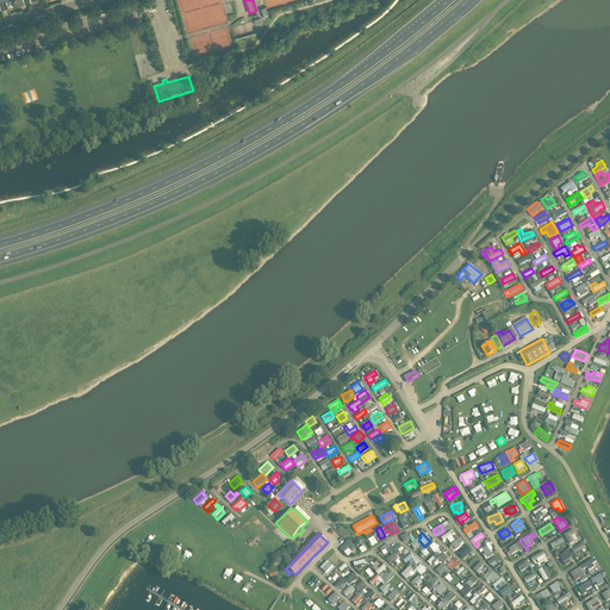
[(459,547),(458,546),(464,541),(459,536),(448,546),(454,552),(459,547)]
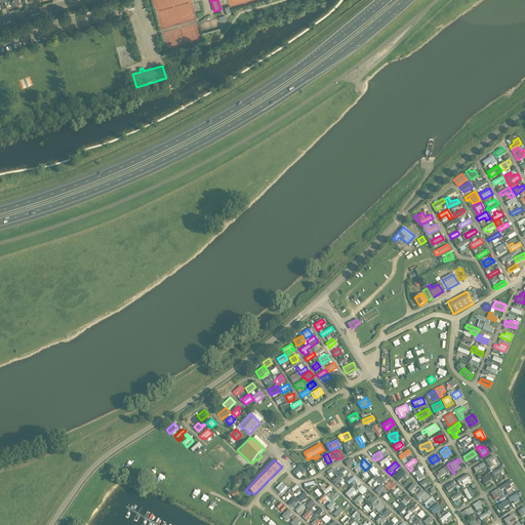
[(299,465),(292,472),(297,479),(306,472),(299,465)]
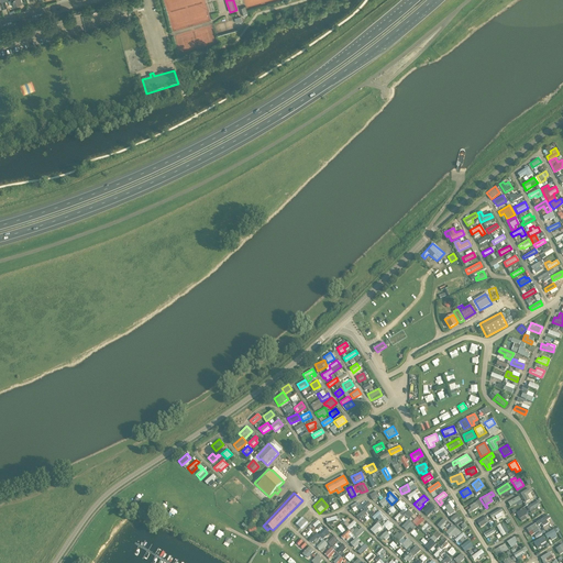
[(451,507),(453,506),(450,498),(445,500),(446,505),(443,506),(448,516),(453,512),(451,507)]
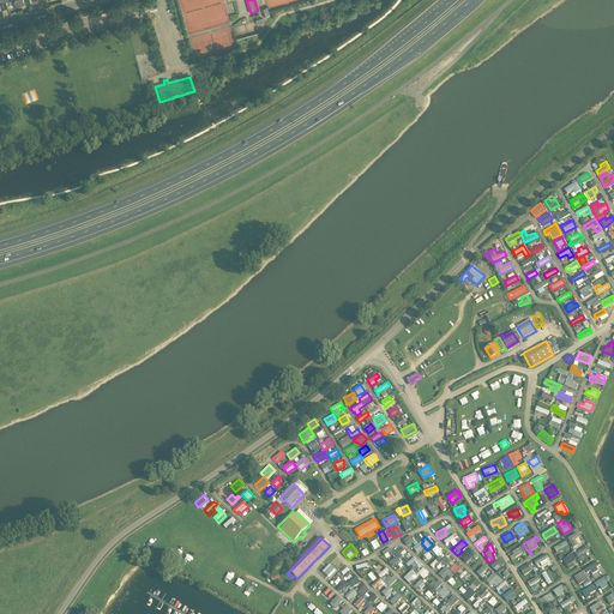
[(523,545),(511,549),(513,554),(509,555),(510,558),(525,552),(523,545)]
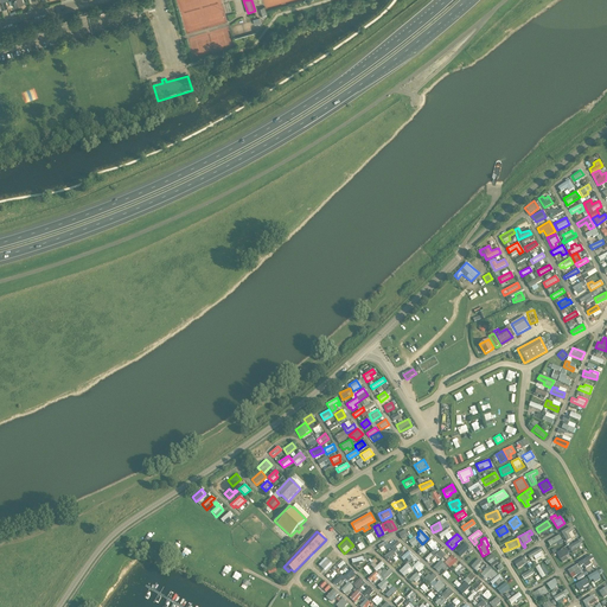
[(575,548),(582,543),(579,538),(567,547),(572,554),(577,550),(575,548)]
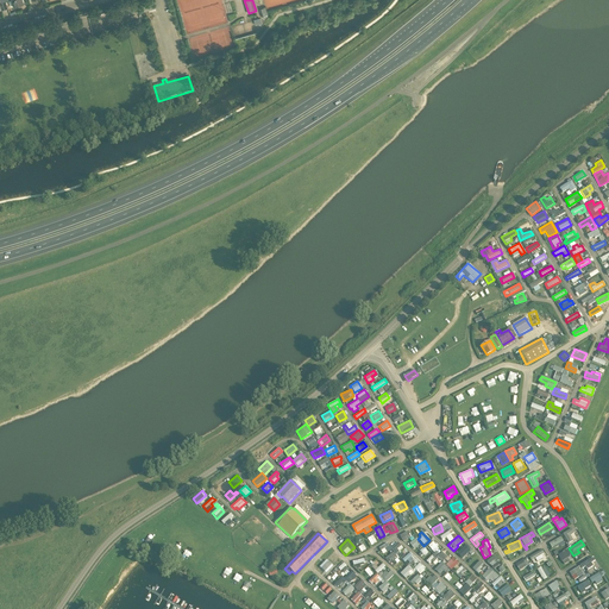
[(394,554),(402,548),(397,541),(389,547),(394,554)]
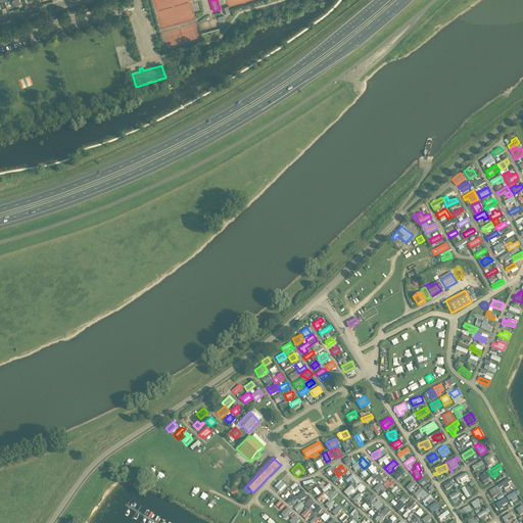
[(367,470),(374,475),(377,471),(370,465),(367,470)]
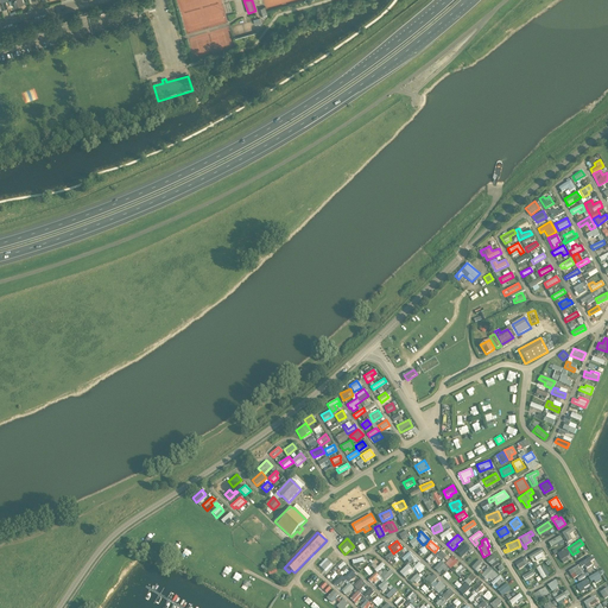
[(378,546),(381,552),(390,549),(385,542),(378,546)]
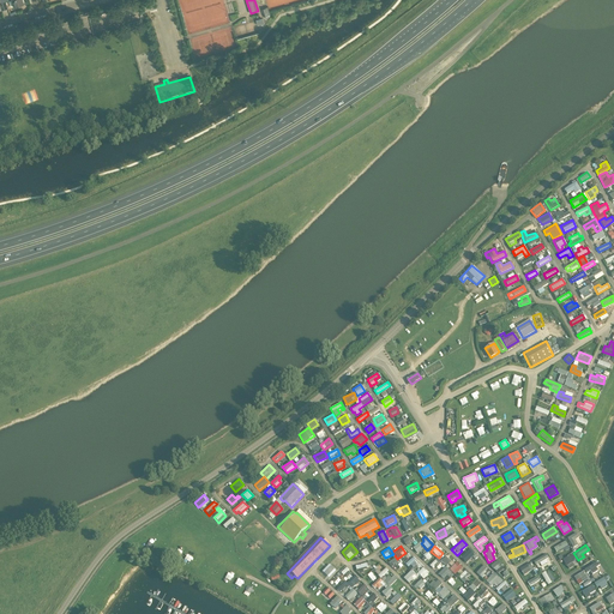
[(465,563),(473,555),(468,549),(459,558),(465,563)]
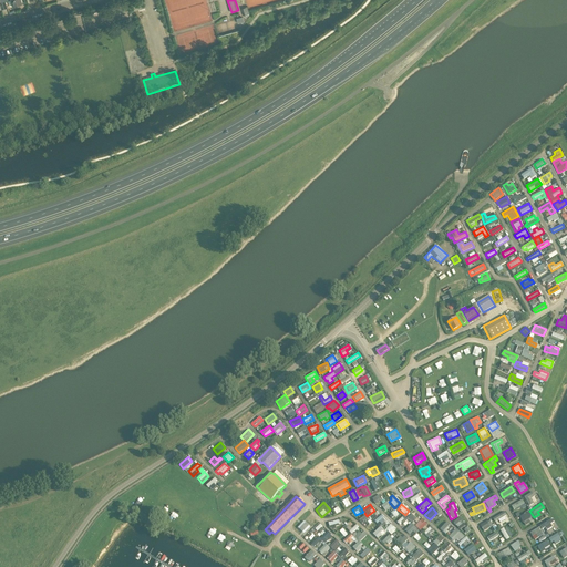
[(502,511),(494,515),(497,521),(505,517),(502,511)]
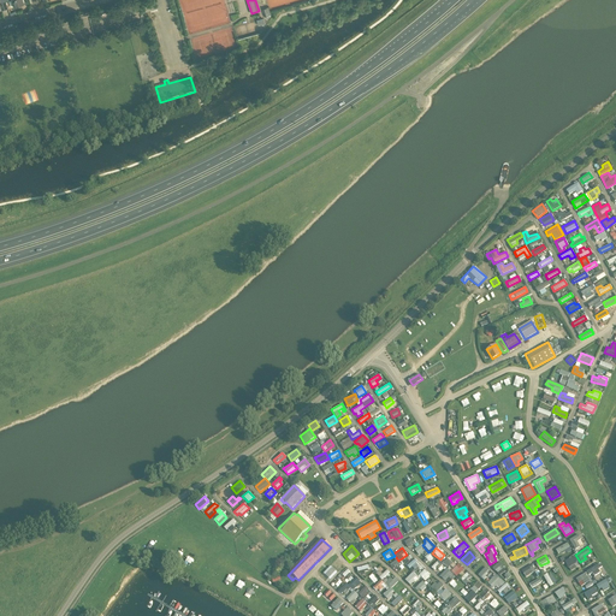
[(452,567),(455,564),(446,557),(444,560),(452,567)]
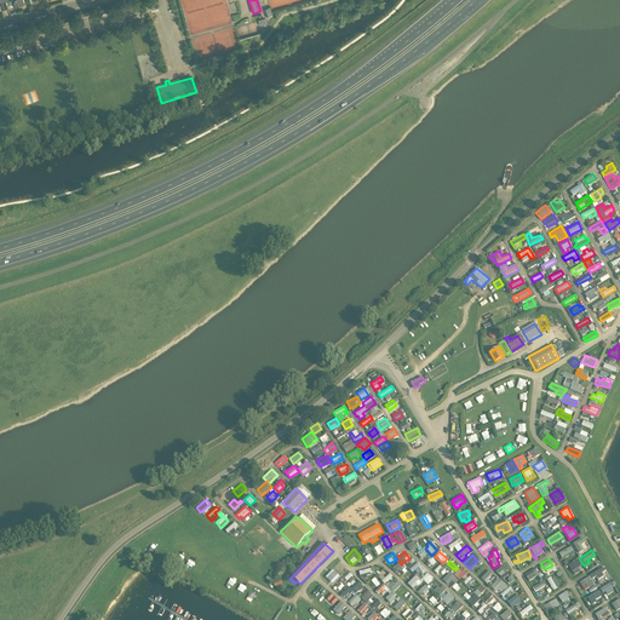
[(568,564),(573,574),(580,572),(574,561),(568,564)]
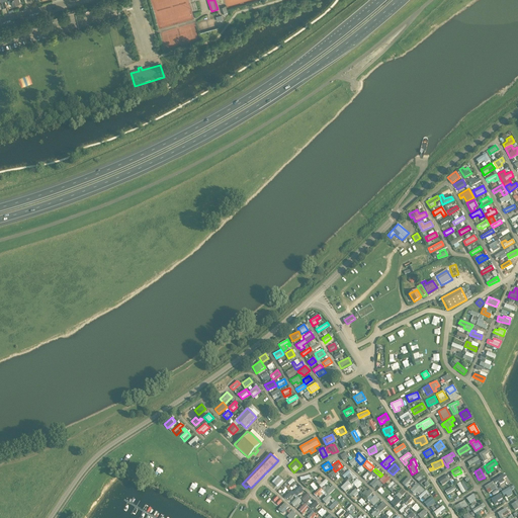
[(283,469),(276,477),(279,480),(286,471),(283,469)]
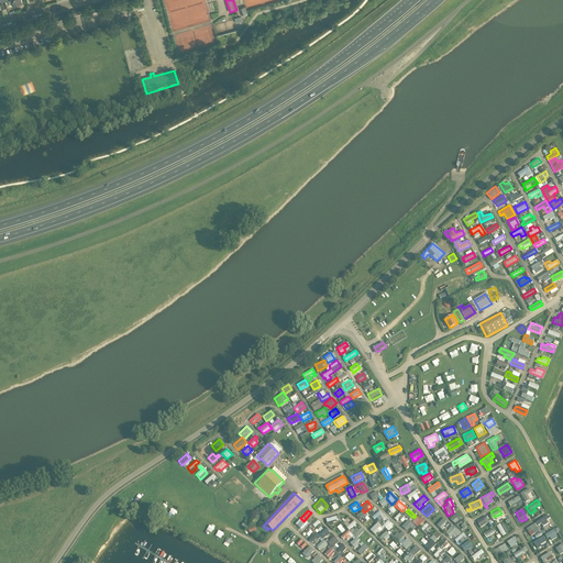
[(357,519),(365,512),(362,510),(355,516),(357,519)]
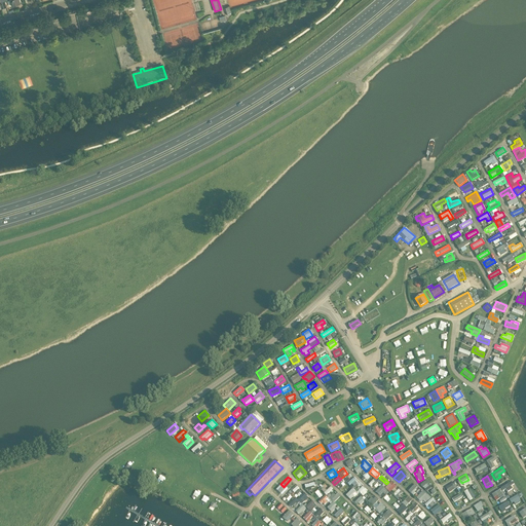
[(351,487),(355,483),(351,478),(347,482),(351,487)]
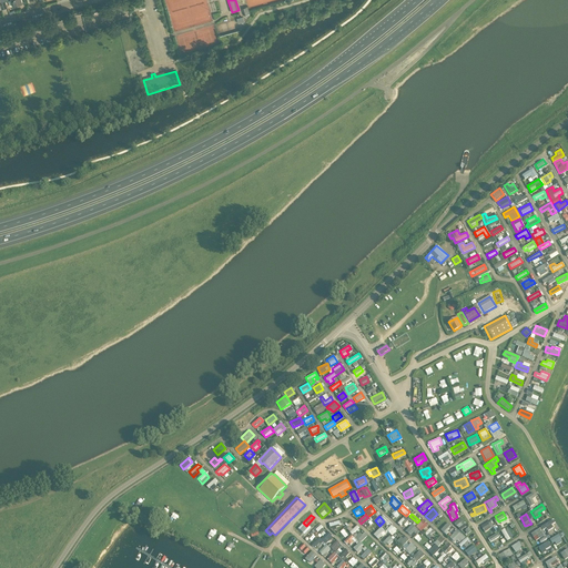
[(459,530),(466,525),(459,518),(453,523),(459,530)]
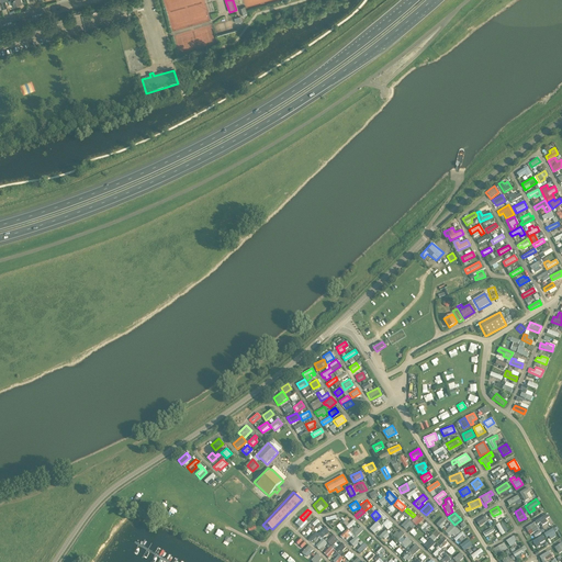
[(405,529),(409,525),(412,528),(423,519),(417,514),(402,526),(405,529)]
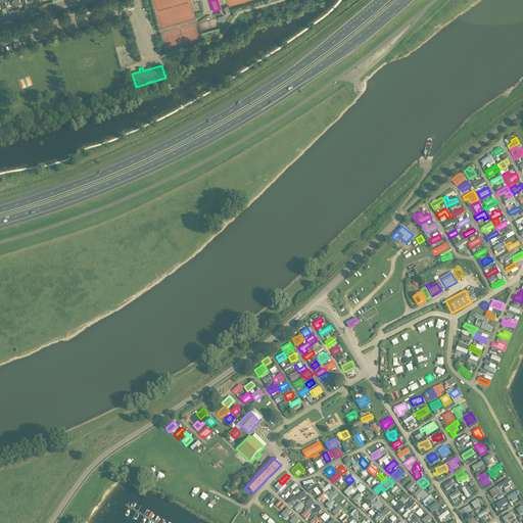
[(509,478),(487,490),(491,497),(501,492),(498,488),(502,486),(504,489),(509,486),(507,483),(510,481),(509,478)]
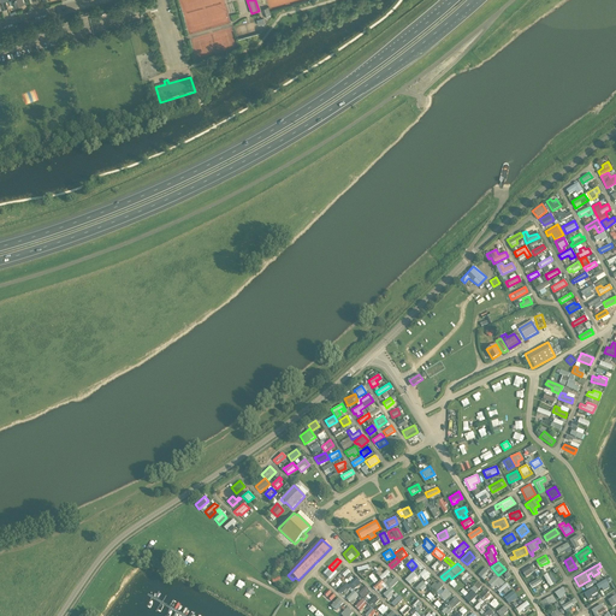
[(525,578),(534,570),(531,564),(521,572),(525,578)]
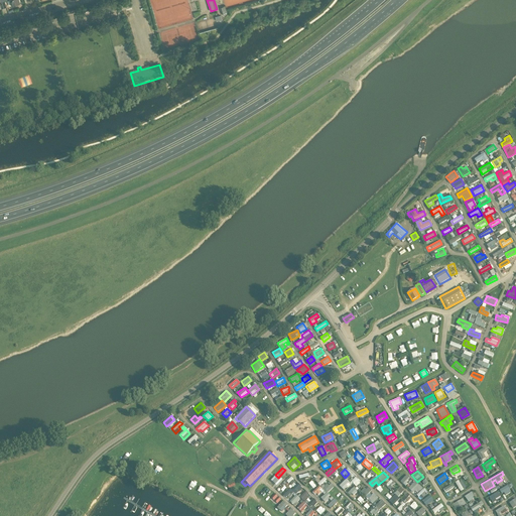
[(338,483),(342,478),(338,474),(333,479),(338,483)]
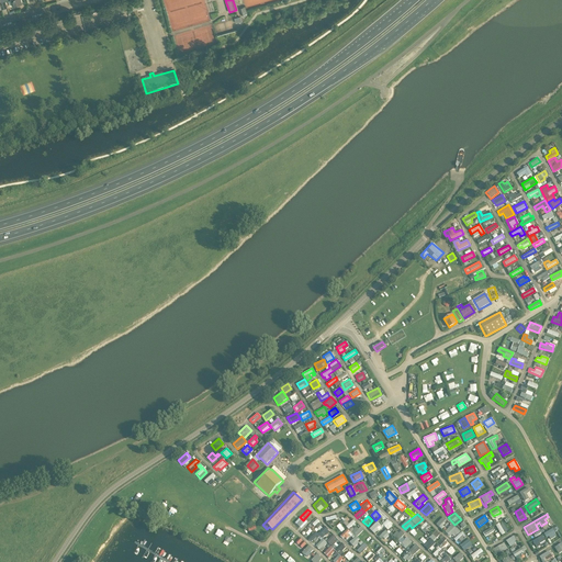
[(440,529),(447,521),(441,516),(435,524),(440,529)]
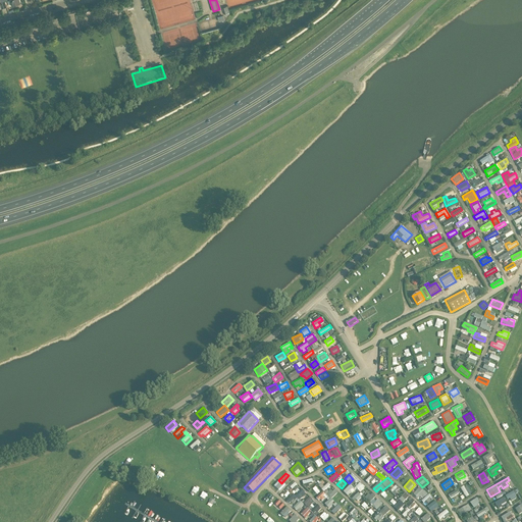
[(359,482),(354,486),(360,492),(364,488),(359,482)]
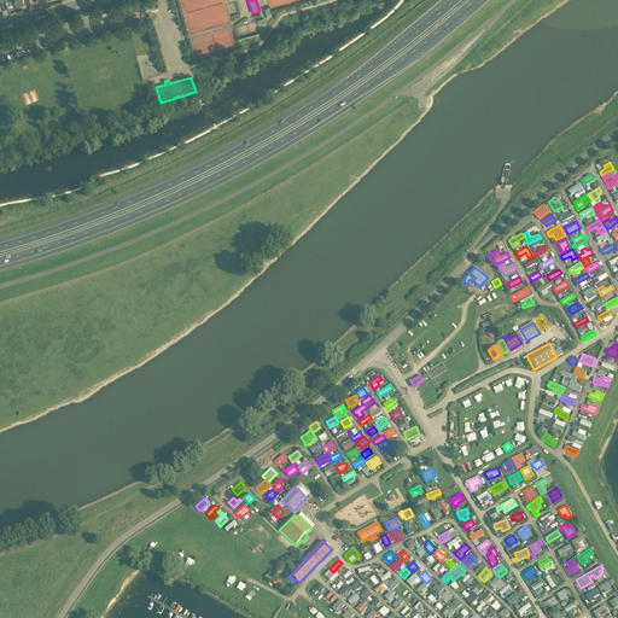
[(413,573),(404,582),(410,588),(419,579),(413,573)]
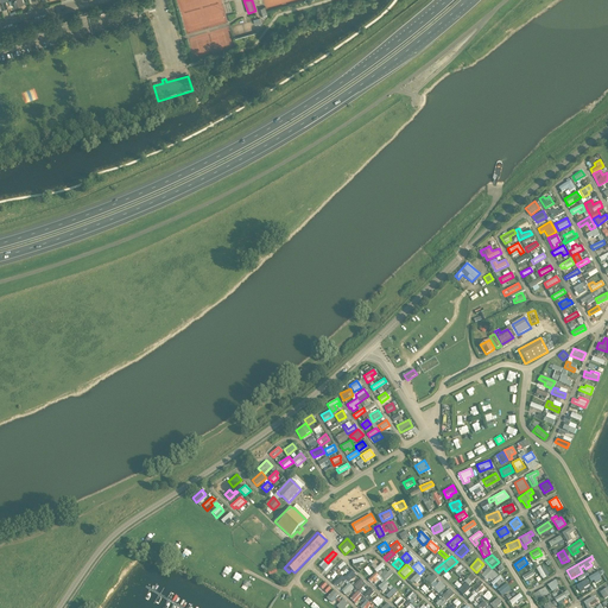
[(539,565),(536,568),(542,578),(549,575),(543,565),(540,568),(539,565)]
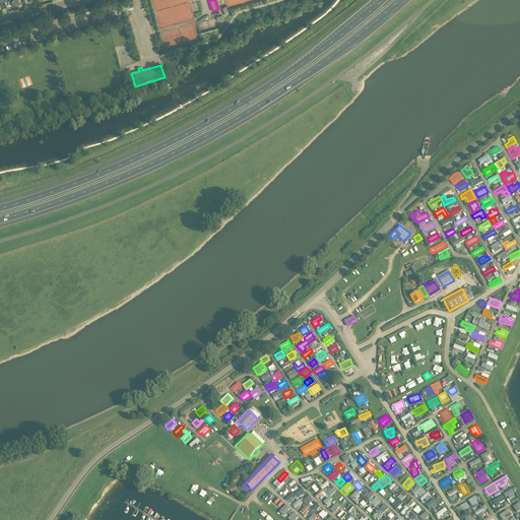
[(416,484),(410,492),(414,496),(415,495),(418,498),(425,492),(416,484)]
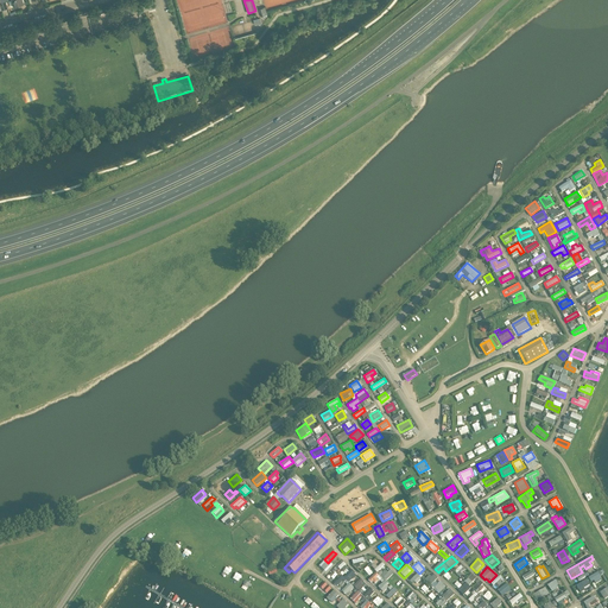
[(533,569),(520,577),(525,583),(537,575),(533,569)]
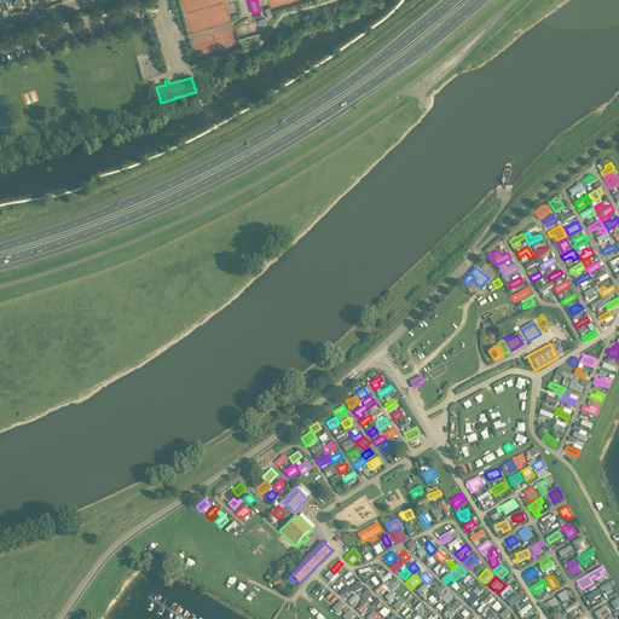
[(353,593),(362,586),(357,580),(348,586),(353,593)]
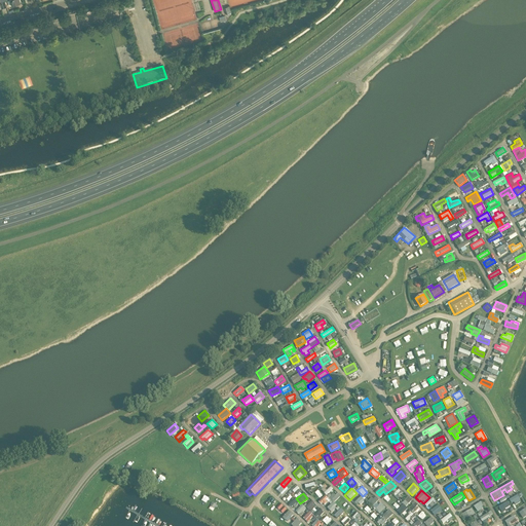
[(339,495),(337,493),(334,495),(332,493),(328,497),(333,502),(339,495)]
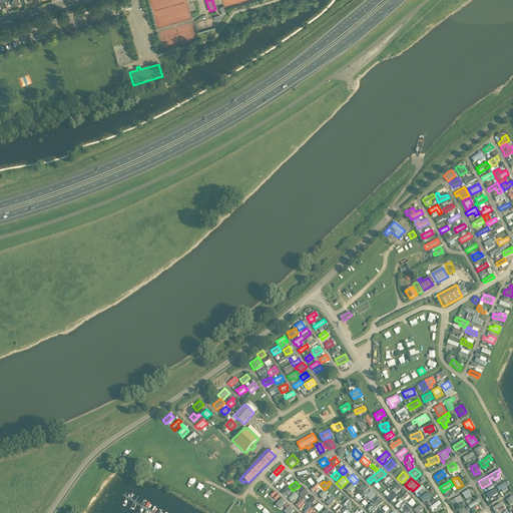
[(498,491),(500,489),(502,492),(507,489),(503,482),(495,487),(498,491)]
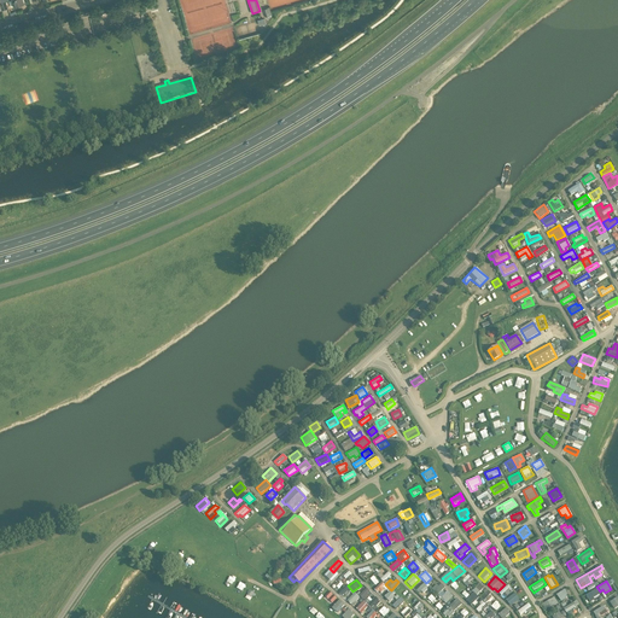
[(380,595),(385,590),(388,592),(389,590),(382,582),(374,588),(380,595)]
